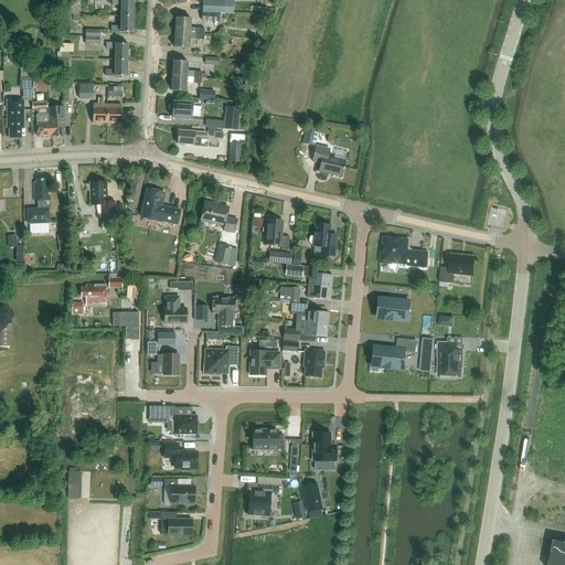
[(224,13),(224,11),(225,1),(203,1),(202,12),(224,13)]
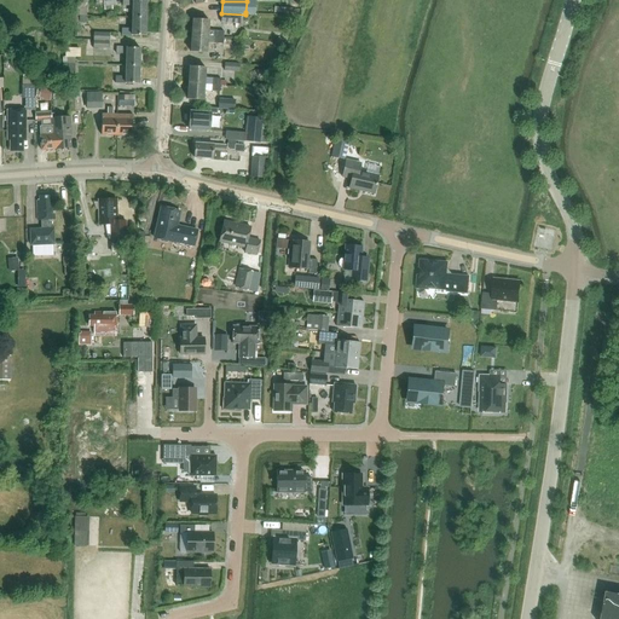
[(106,13),(105,27),(131,29),(132,16),(106,13)]
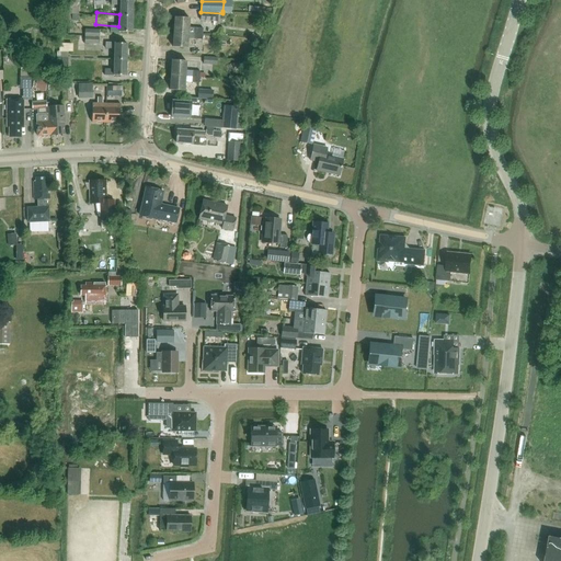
[(215,14),(215,13),(201,13),(201,21),(218,22),(218,14),(215,14)]
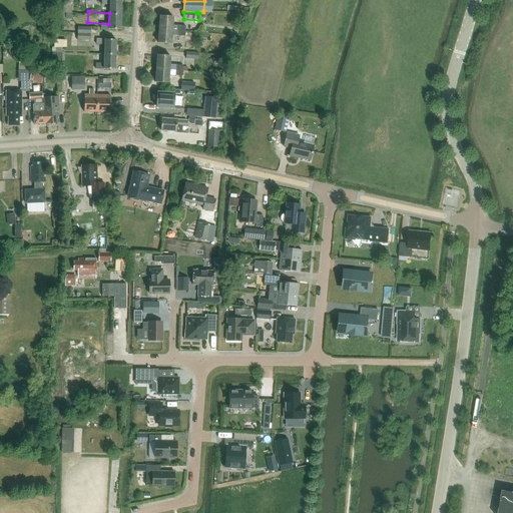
[(160,16),(159,29),(185,31),(185,26),(173,25),(173,17),(160,16)]
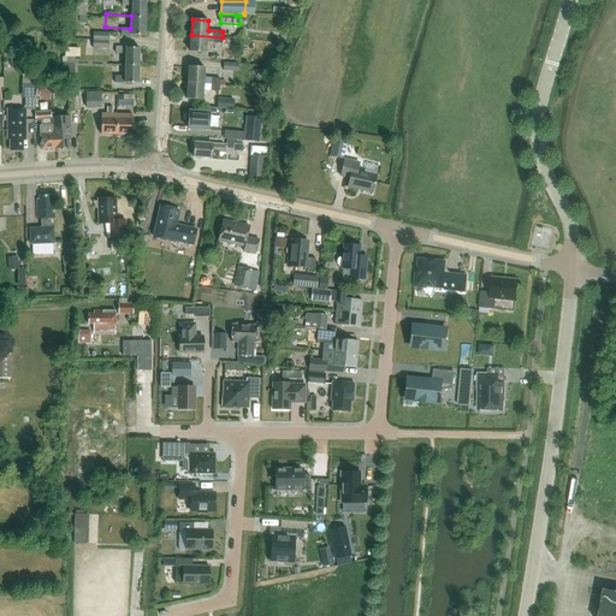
[(105,27),(104,40),(129,42),(130,29),(105,27)]
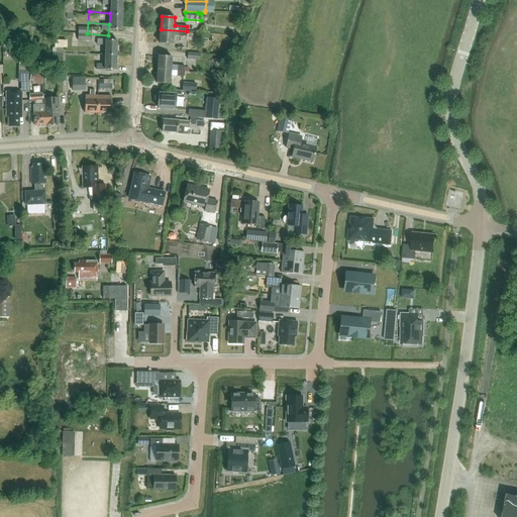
[(187,31),(161,29),(160,43),(173,44),(174,36),(186,37),(187,31)]
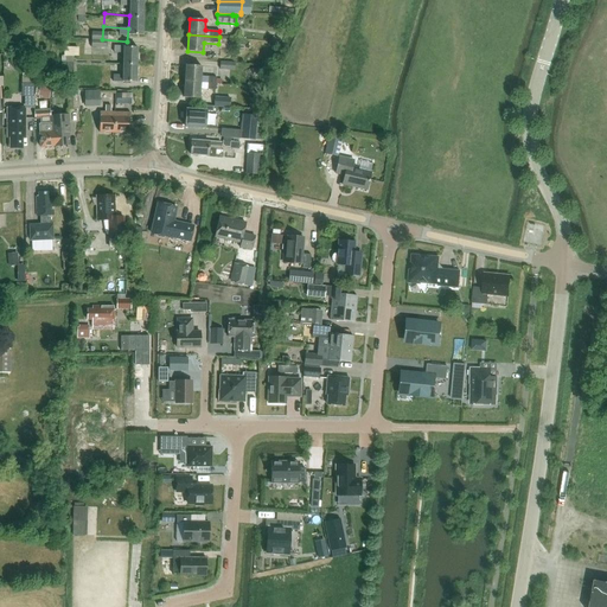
[(102,39),(101,52),(126,55),(127,42),(102,39)]
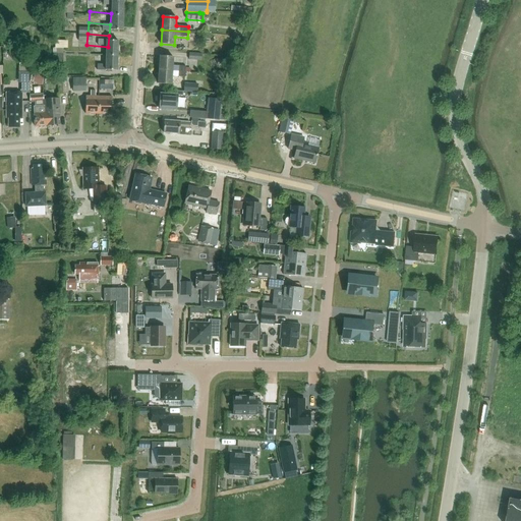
[(87,45),(85,56),(107,57),(108,47),(87,45)]
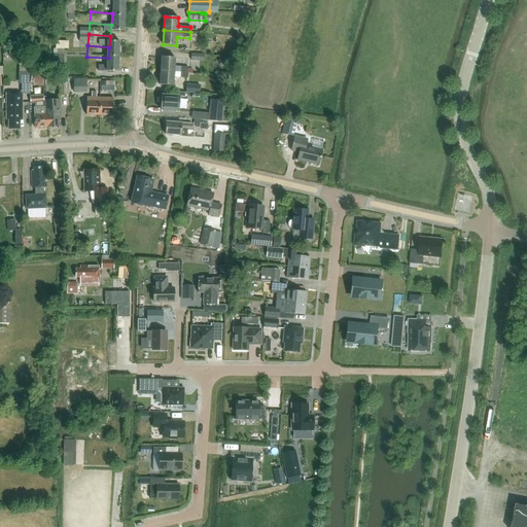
[(86,57),(85,68),(107,70),(108,58),(86,57)]
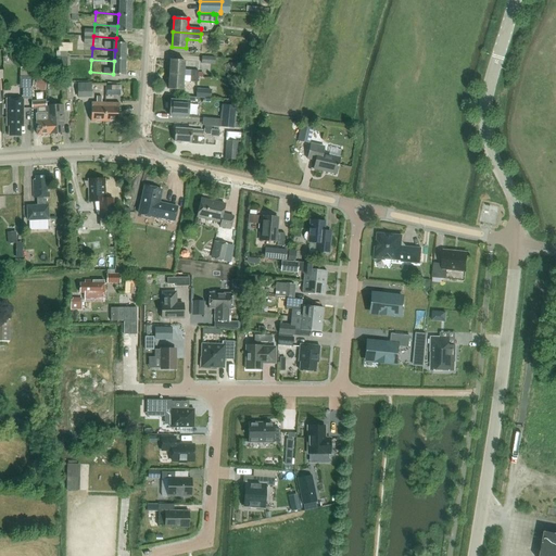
[(171,60),(169,74),(198,77),(198,71),(185,70),(185,61),(171,60)]
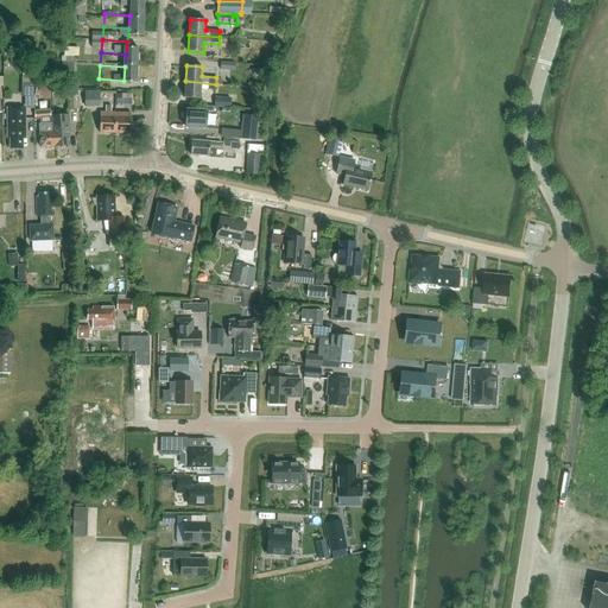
[(25,81),(26,103),(36,103),(35,81),(25,81)]
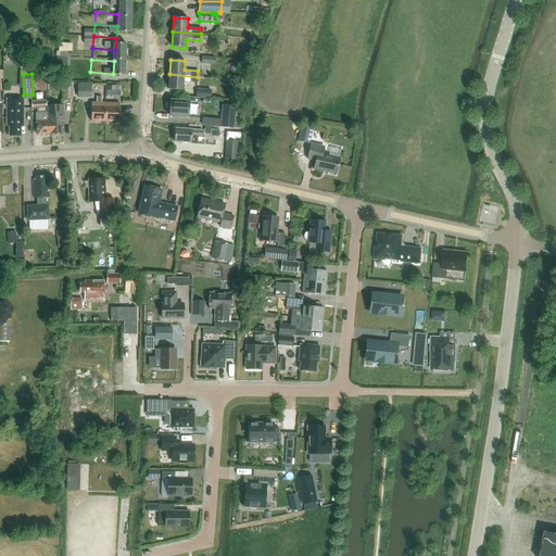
[(198,77),(169,74),(168,89),(182,90),(184,81),(197,83),(198,77)]
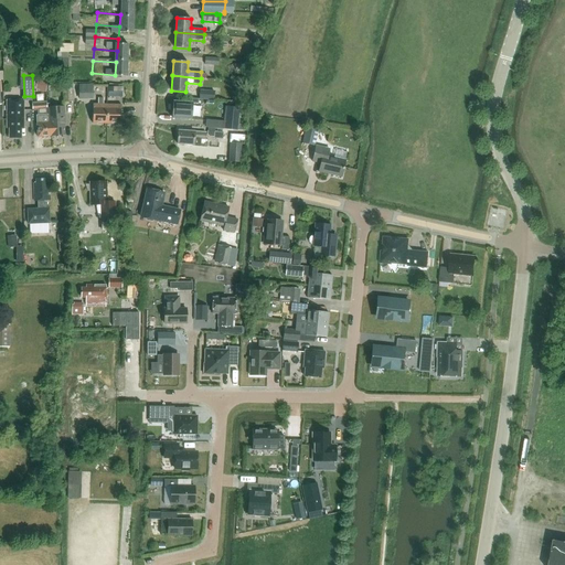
[(39,89),(49,89),(49,80),(39,78),(39,89)]
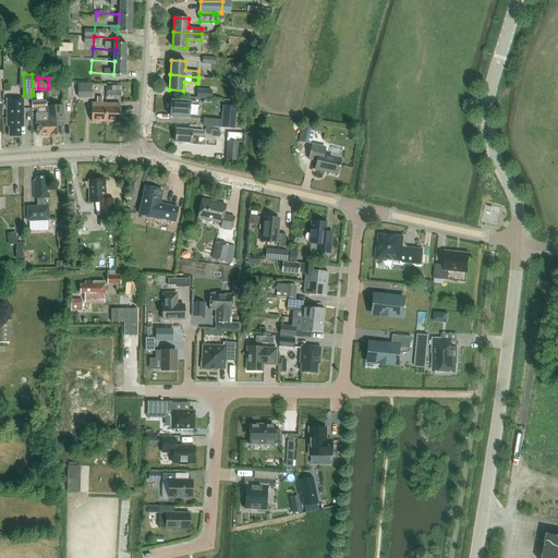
[(92,98),(92,83),(77,83),(77,98),(92,98)]
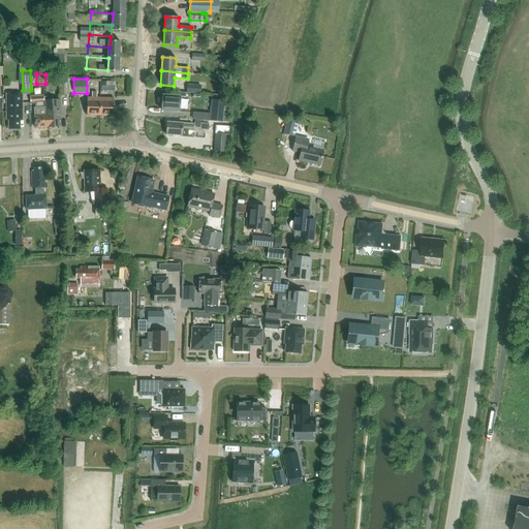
[(110,82),(101,81),(101,91),(110,91),(110,82)]
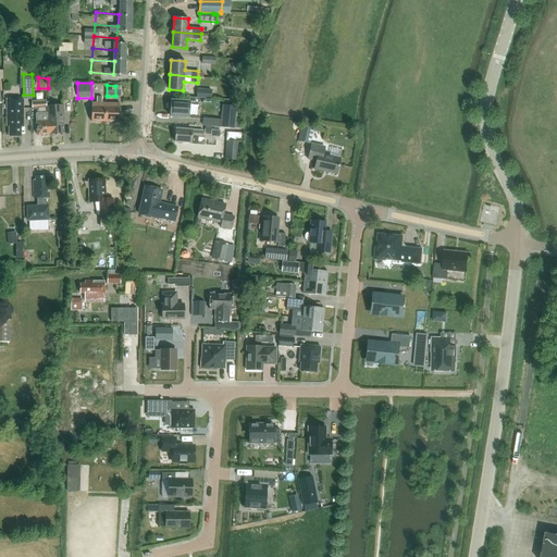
[(73,98),(72,87),(61,87),(61,98),(73,98)]
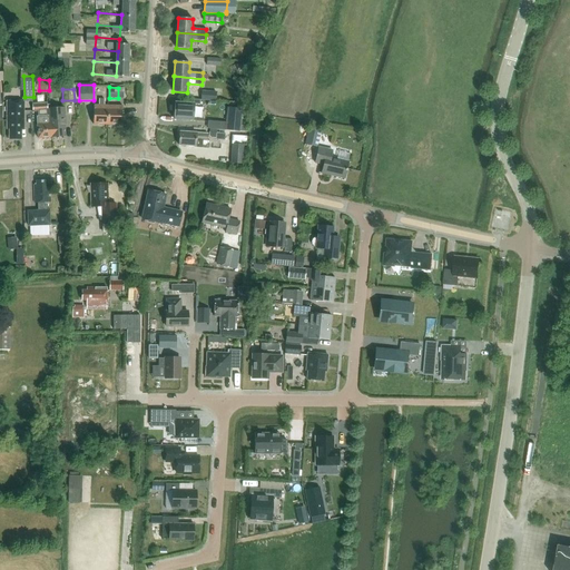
[(215,101),(216,92),(202,90),(200,100),(215,101)]
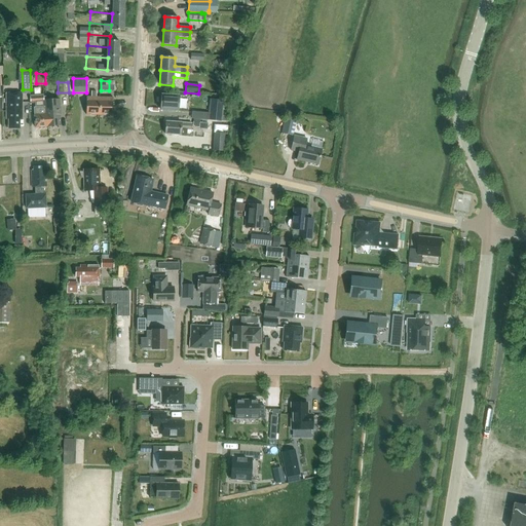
[(100,115),(100,98),(96,98),(97,91),(91,91),(90,97),(87,97),(86,114),(100,115)]
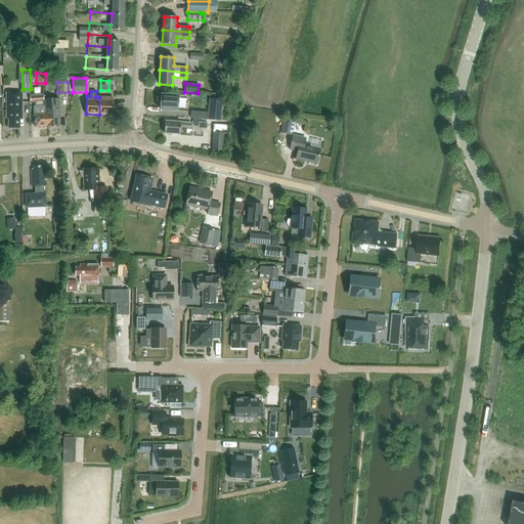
[(177,112),(179,95),(183,96),(183,92),(173,91),(172,95),(161,94),(160,110),(177,112)]
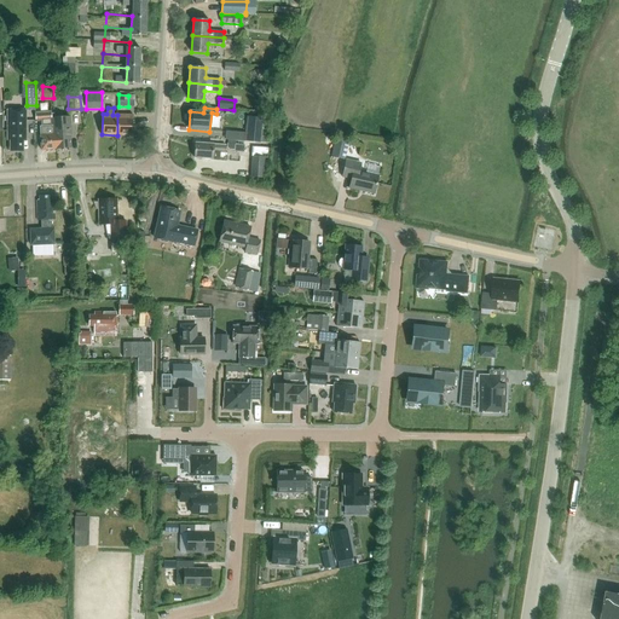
[(25,140),(25,110),(7,110),(7,140),(10,140),(10,151),(23,151),(23,140),(25,140)]
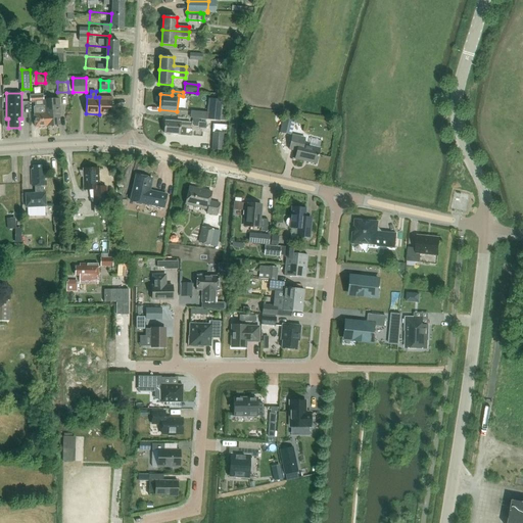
[(190,119),(207,120),(226,121),(226,115),(222,115),(223,95),(209,93),(209,99),(208,99),(207,112),(190,111),(190,119)]
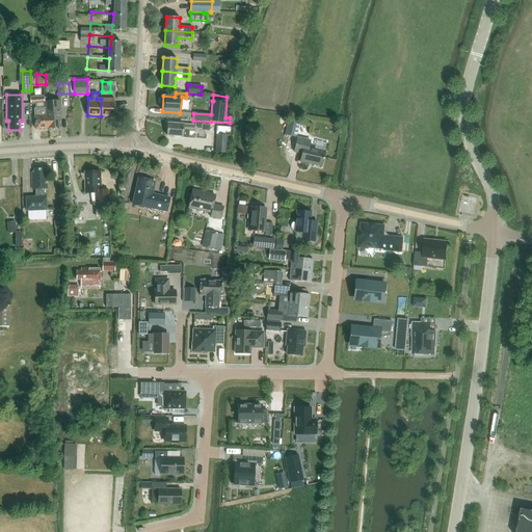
[(40,108),(36,108),(34,109),(35,129),(48,128),(48,117),(47,117),(46,102),(44,102),(44,97),(31,98),(31,104),(40,103),(40,108)]
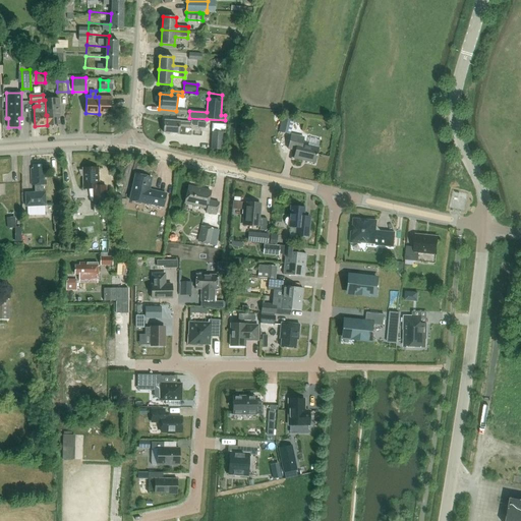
[(112,97),(99,97),(99,114),(112,114),(112,97)]
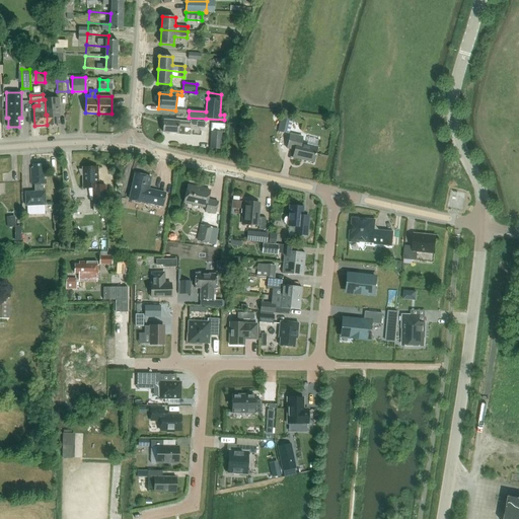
[(47,115),(47,125),(59,125),(58,114),(60,113),(59,98),(45,99),(46,115),(47,115)]
